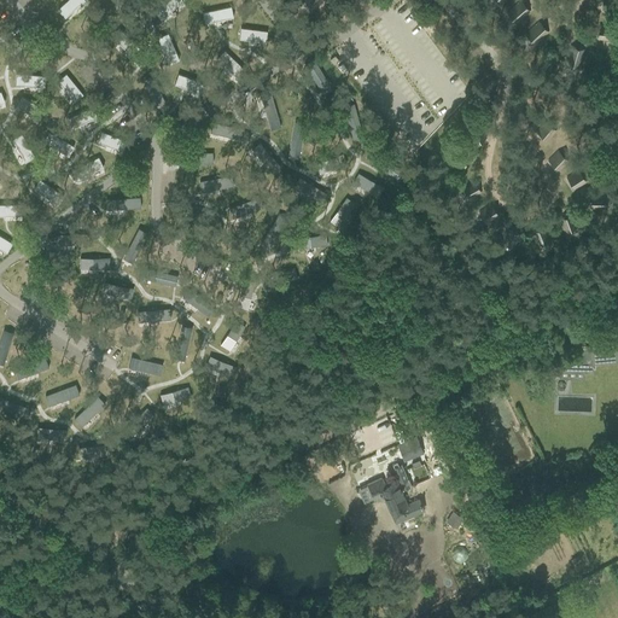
[(68,0),(58,10),(65,17),(83,0),(68,0)]
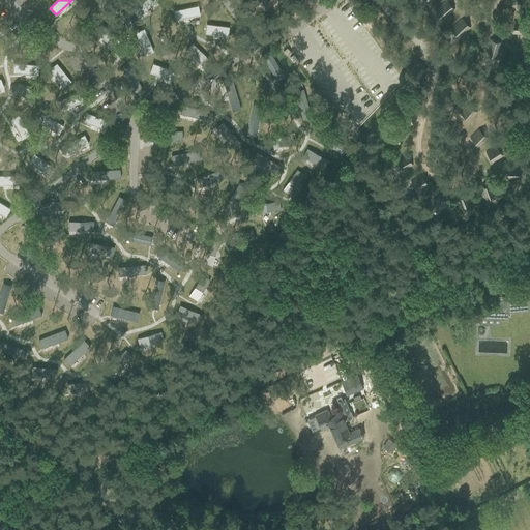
[(155,0),(142,0),(131,9),(138,17),(156,1),(155,0)]
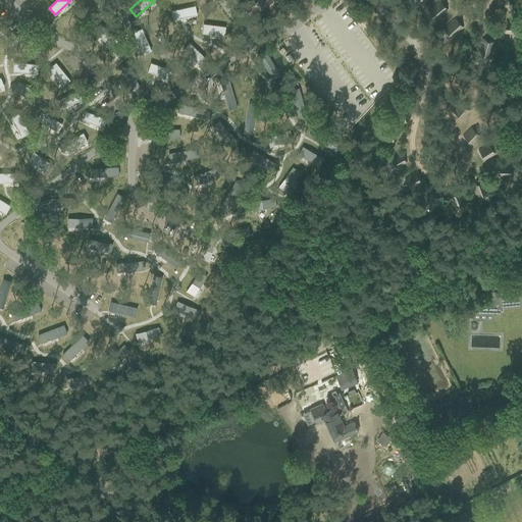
[(508,12),(521,11),(521,0),(508,0),(508,6),(508,12)]
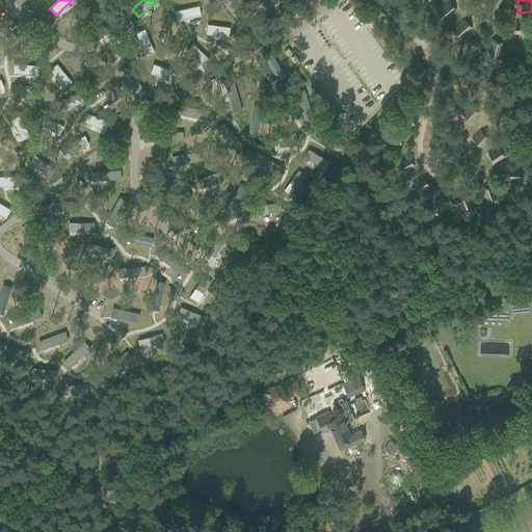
[(445,21),(456,10),(452,6),(448,1),(436,11),(445,21)]
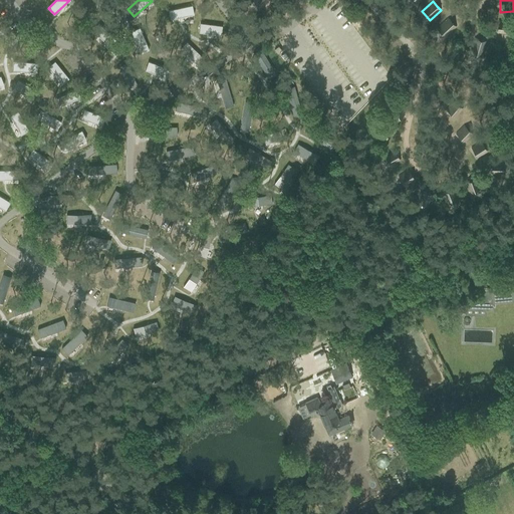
[(192,6),(169,10),(170,19),(194,14),(192,6)]
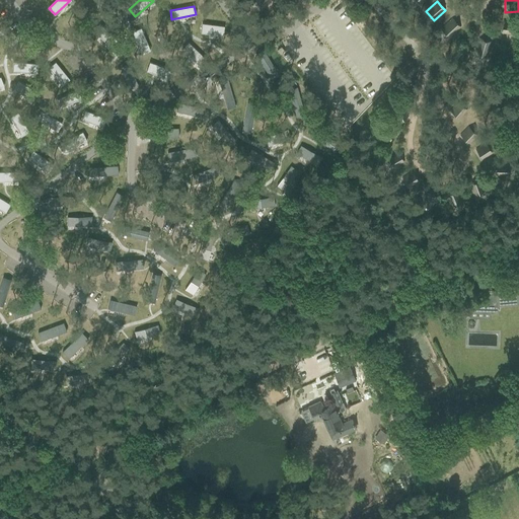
[(451,38),(460,27),(456,23),(451,19),(442,28),(451,38)]
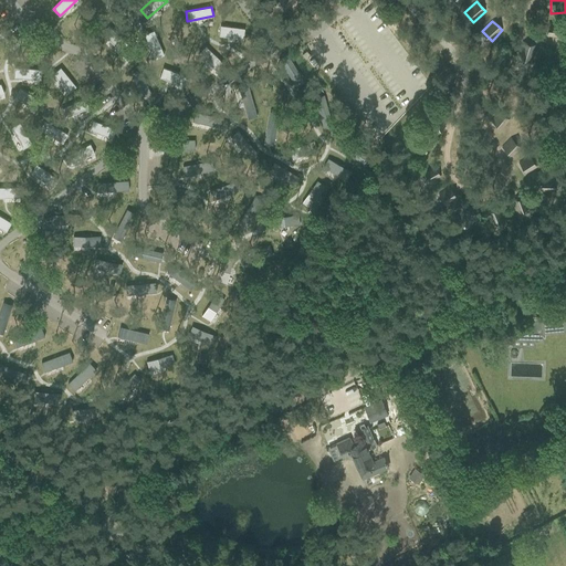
[(547,37),(565,38),(565,24),(548,23),(547,31),(547,37)]
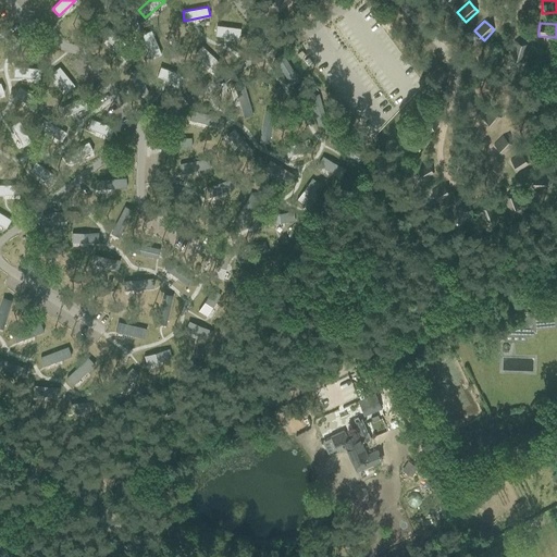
[(217,25),(215,35),(239,38),(240,28),(217,25)]
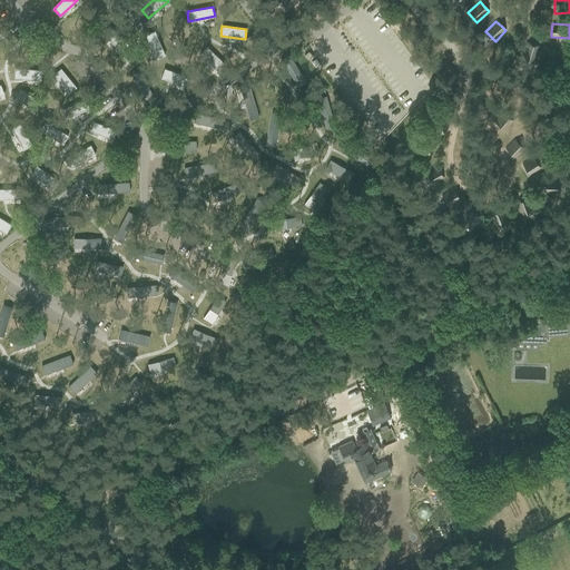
[(110,28),(104,35),(121,51),(128,45),(110,28)]
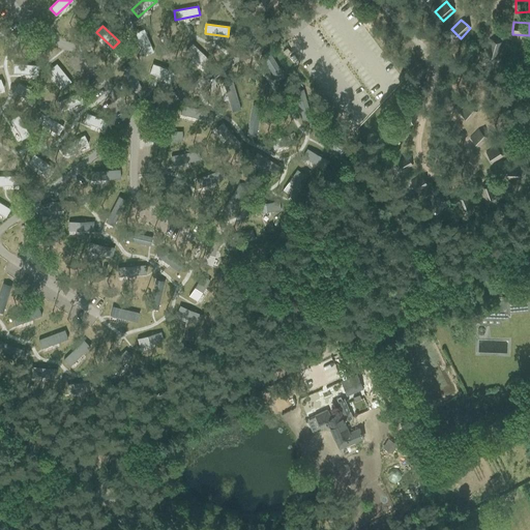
[(144,29),(136,32),(145,55),(153,52),(144,29)]
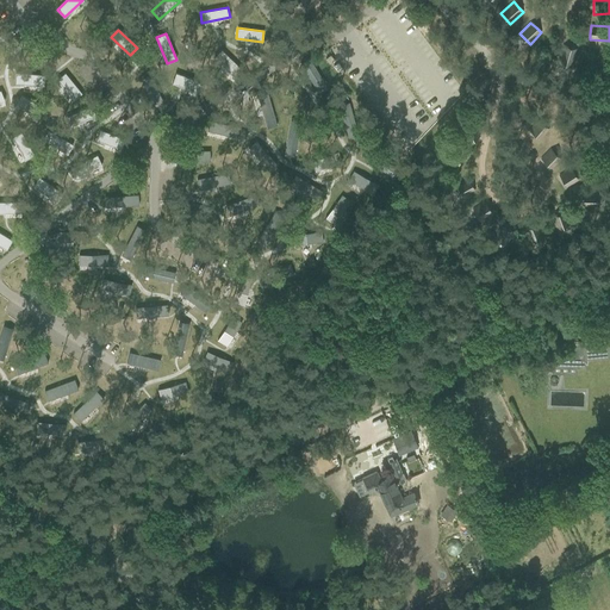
[(572,68),(577,50),(571,48),(564,47),(558,63),(572,68)]
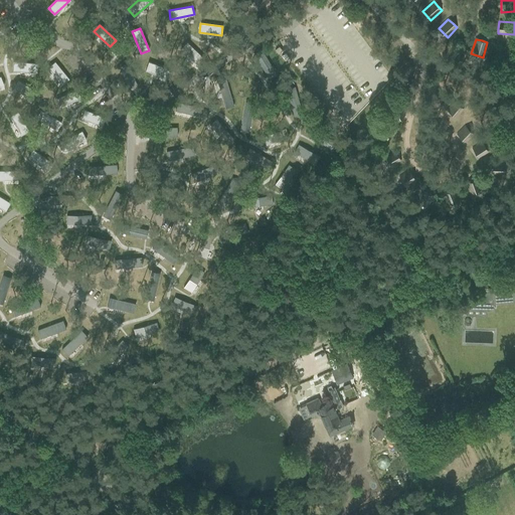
[(187,42),(180,49),(198,65),(204,59),(187,42)]
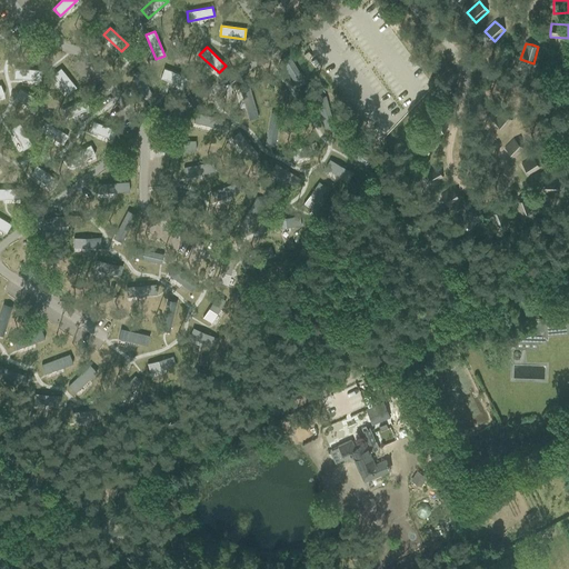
[(289,55),(280,59),(297,86),(303,81),(305,81),(289,55)]
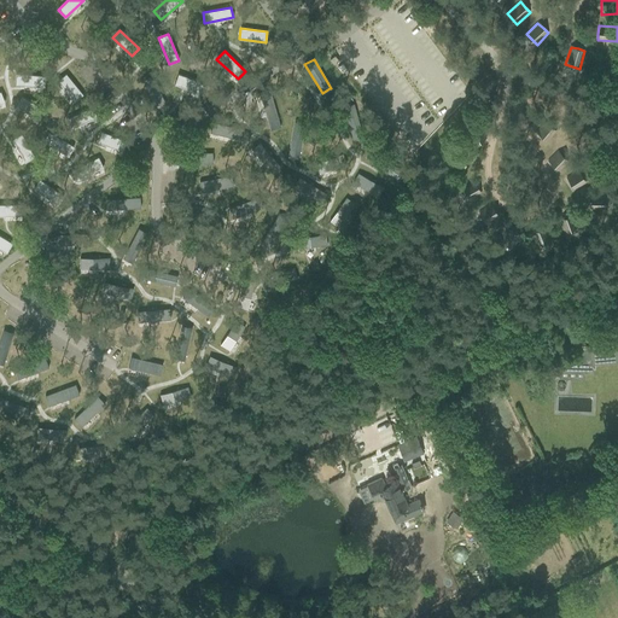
[(16,73),(15,85),(44,87),(45,76),(16,73)]
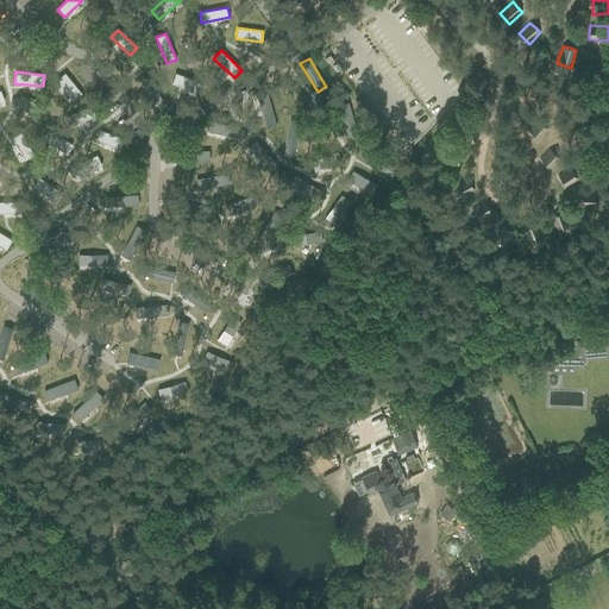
[(66,73),(56,80),(73,100),(81,93),(66,73)]
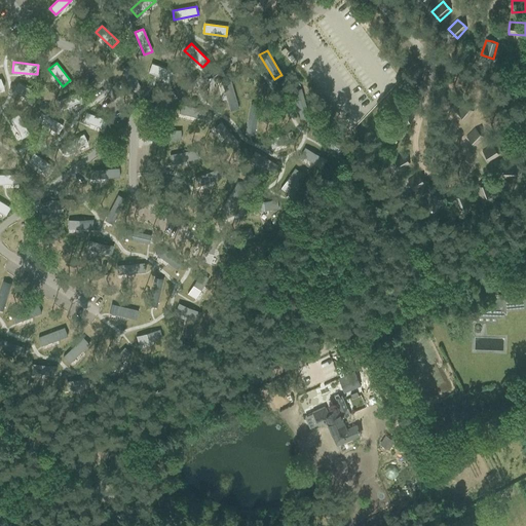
[(151,63),(148,72),(172,80),(175,72),(151,63)]
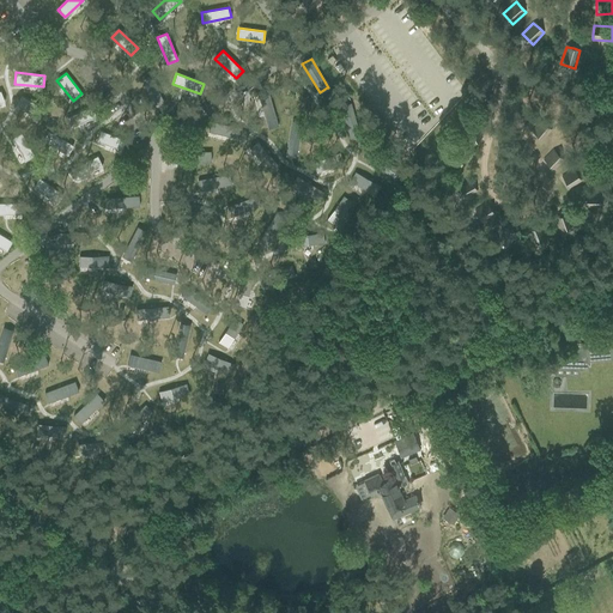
[(152,76),(143,79),(152,104),(163,99),(152,76)]
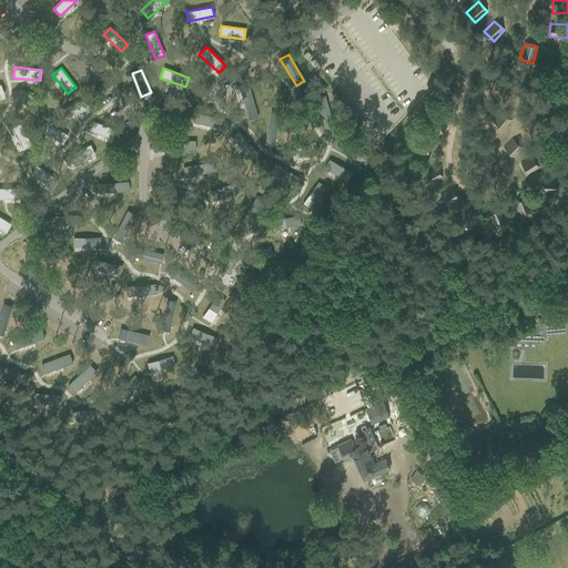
[(250,87),(240,90),(249,120),(257,117),(250,87)]
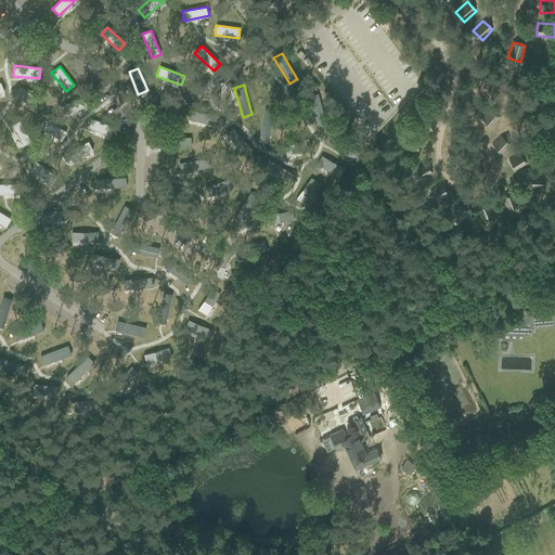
[(20,87),(14,95),(35,107),(40,99),(20,87)]
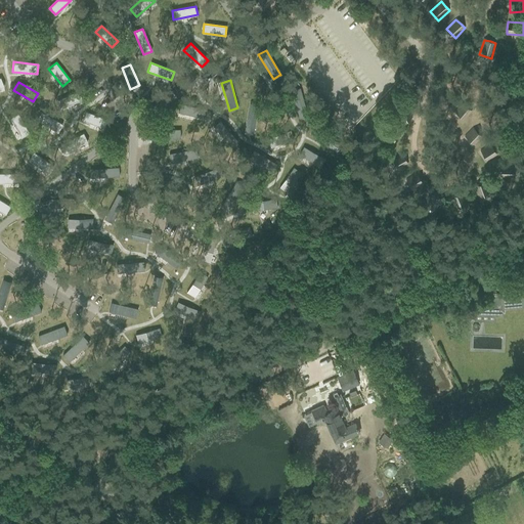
[(300,88),(292,91),(299,118),(304,117),(308,116),(300,88)]
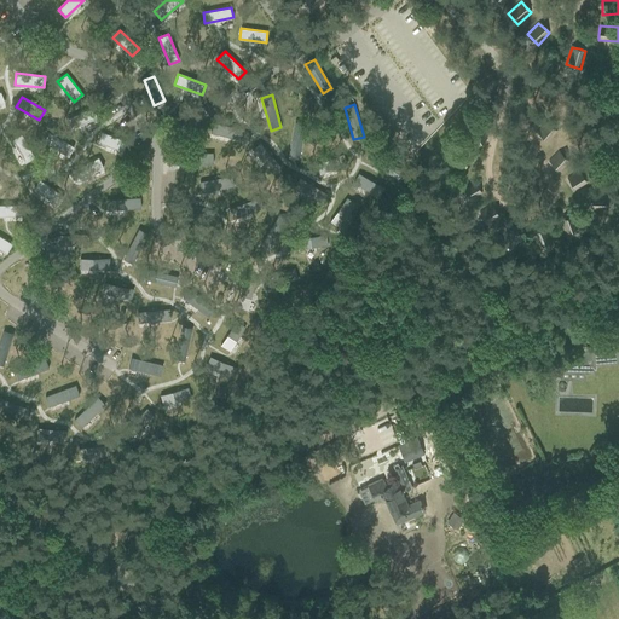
[(92,108),(65,120),(70,129),(97,117),(92,108)]
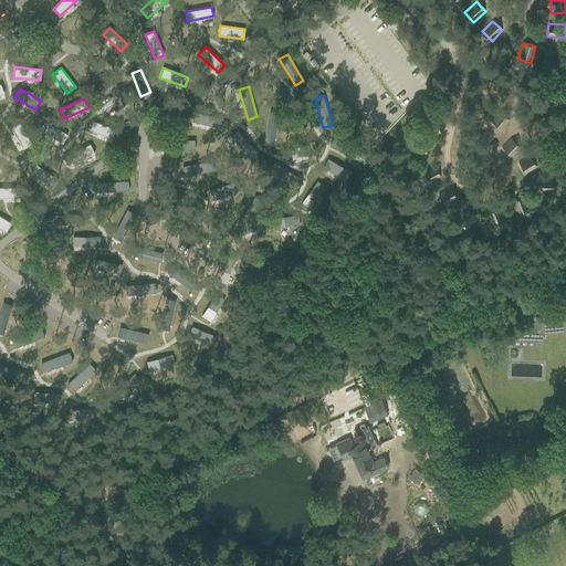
[(195,112),(192,122),(209,125),(221,128),(223,118),(195,112)]
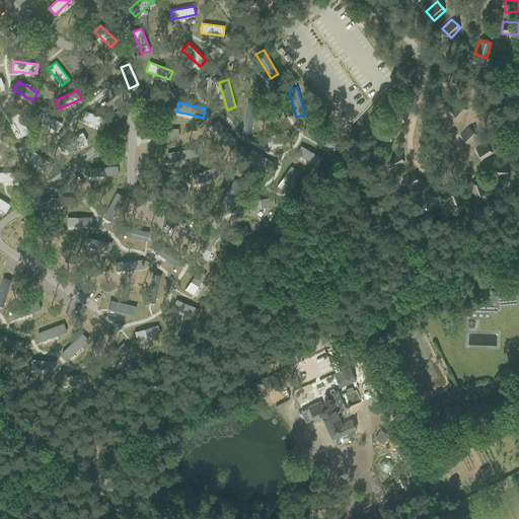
[(247,102),(242,131),(247,132),(251,132),(256,103),(247,102)]
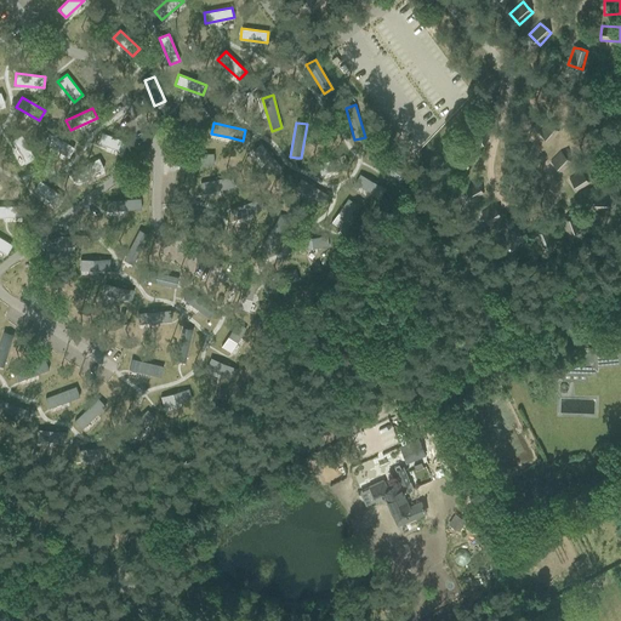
[(551,142),(558,131),(546,123),(539,132),(545,137),(551,142)]
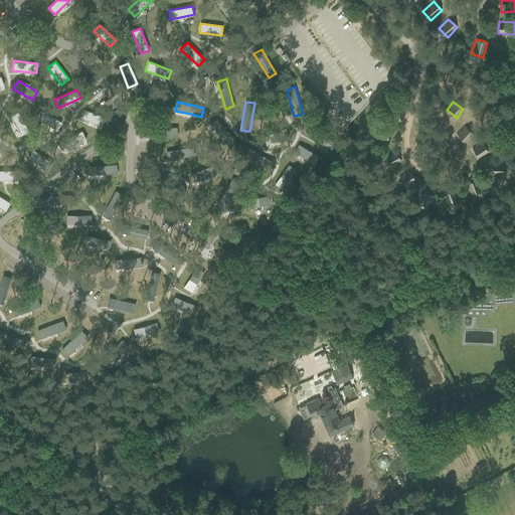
[(389,110),(394,121),(399,119),(404,117),(399,106),(389,110)]
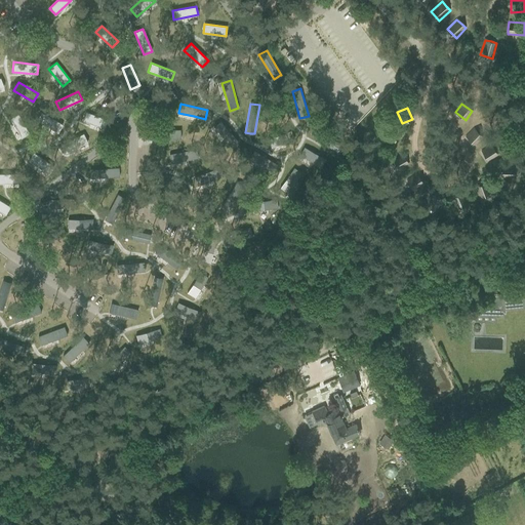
[(513,118),(519,127),(524,122),(524,110),(513,118)]
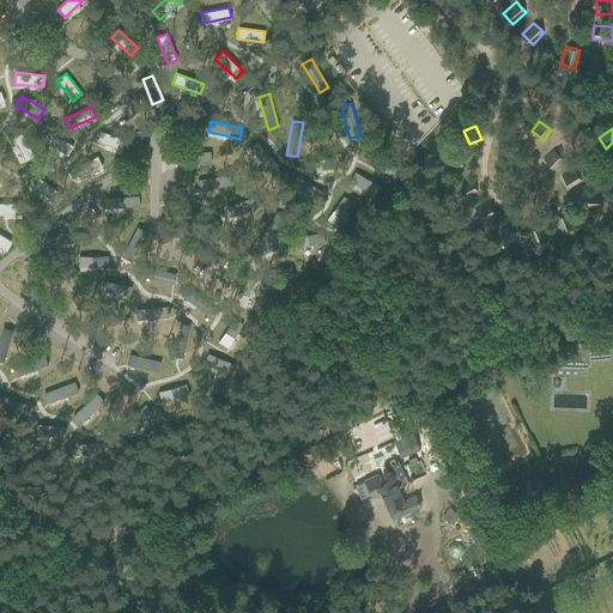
[(48,131),(42,140),(67,156),(73,145),(48,131)]
